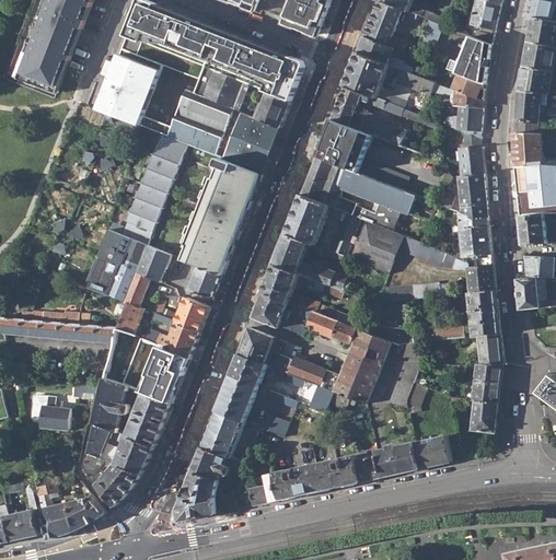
[(90,0),(39,0),(11,77),(54,93),(90,0)]
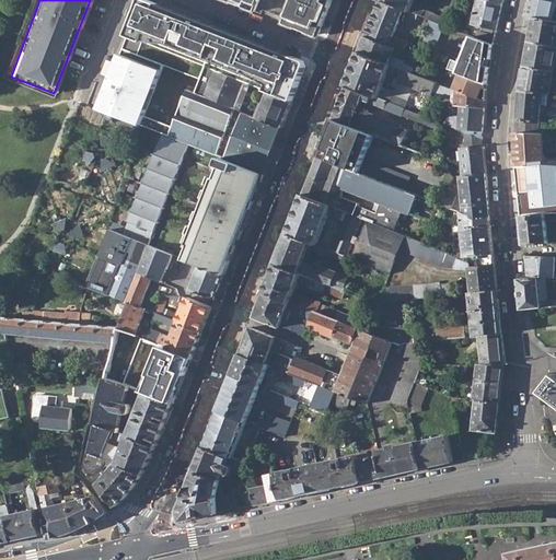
[(166,53),(201,67),(217,28),(142,0),(138,0),(124,36),(148,45),(166,53)]
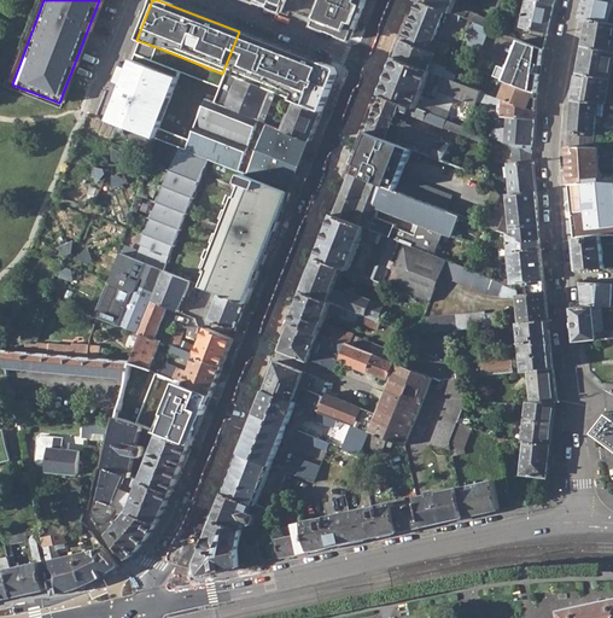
[(243,0),(276,13),(281,0),(243,0)]
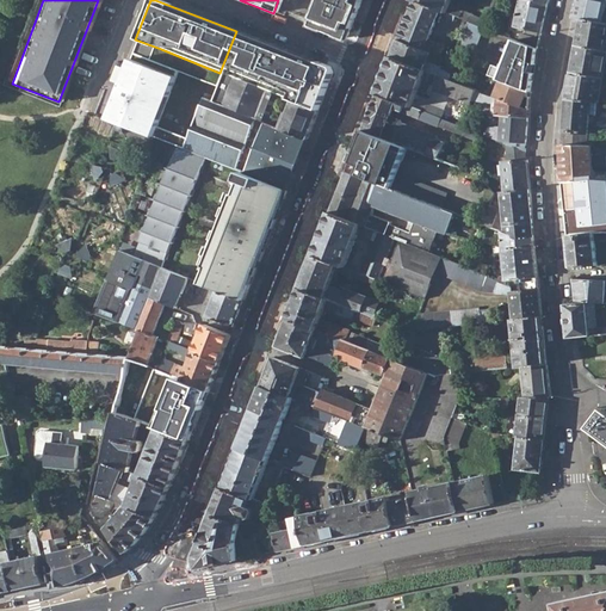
[(358,0),(315,0),(305,25),(339,38),(345,34),(358,0)]
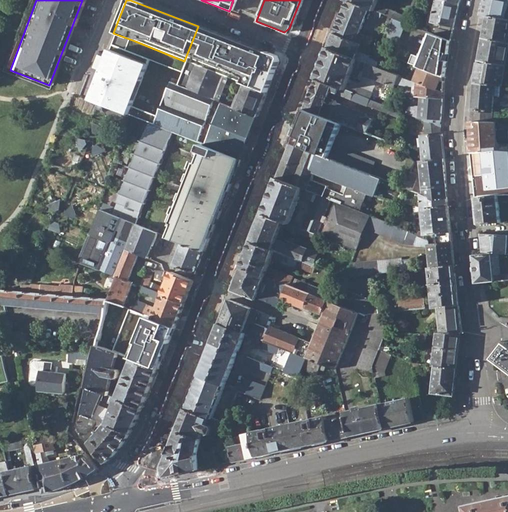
[(356,34),(366,8),(345,0),(343,0),(330,33),(358,44),(366,48),(370,39),(356,34)]
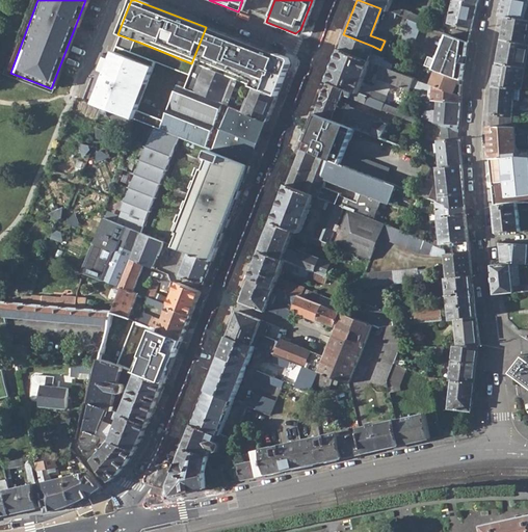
[(394,14),(397,16),(399,10),(388,5),(390,0),(359,0),(380,8),(387,10),(394,14)]
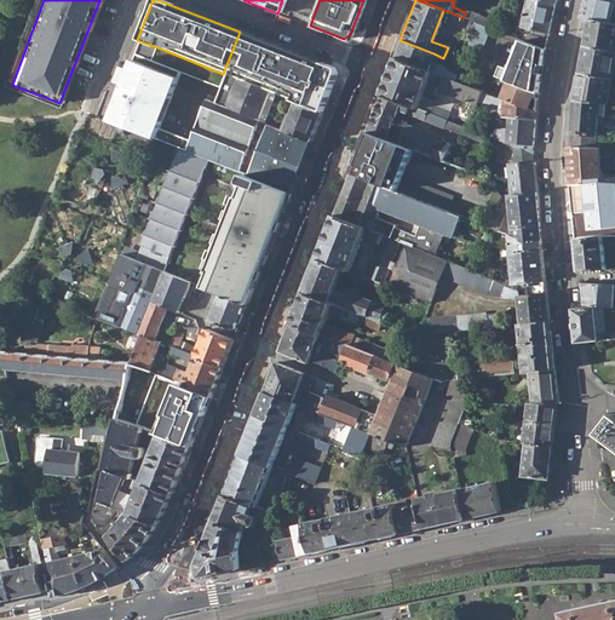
[(490,0),(484,19),(482,26),(488,28),(499,0),(490,0)]
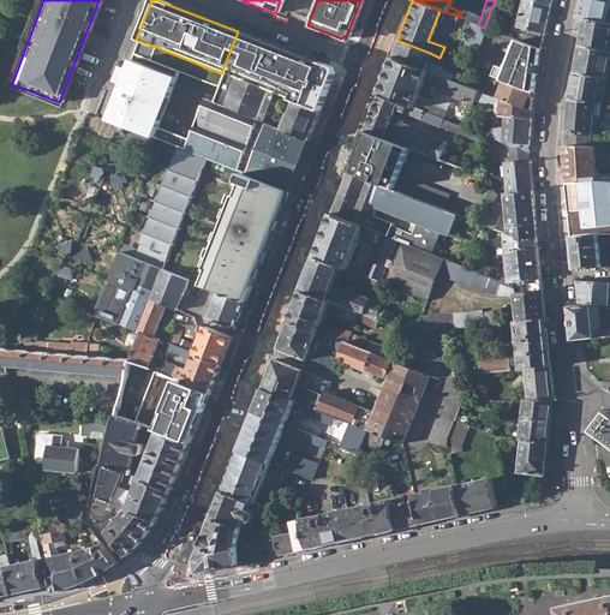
[(516,41),(537,48),(546,1),(537,0),(518,0),(513,25),(520,28),(516,41)]
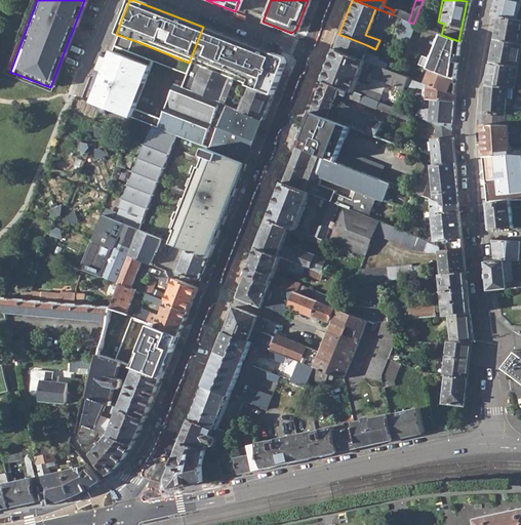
[(495,14),(520,21),(520,16),(520,10),(517,10),(518,4),(520,5),(520,4),(520,1),(515,0),(493,0),(490,13),(495,15),(495,14)]
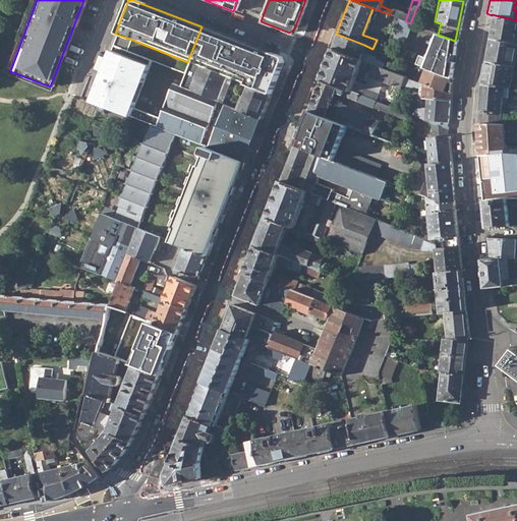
[(397,18),(405,21),(407,16),(391,10),(389,15),(395,17),(397,18)]
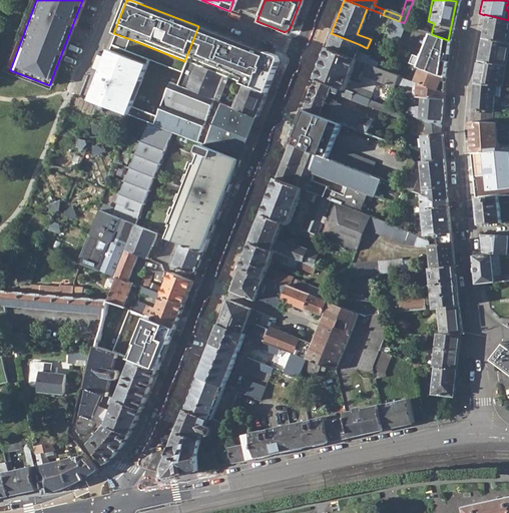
[(480,37),(507,42),(508,32),(508,19),(508,20),(484,14),(484,15),(480,37)]
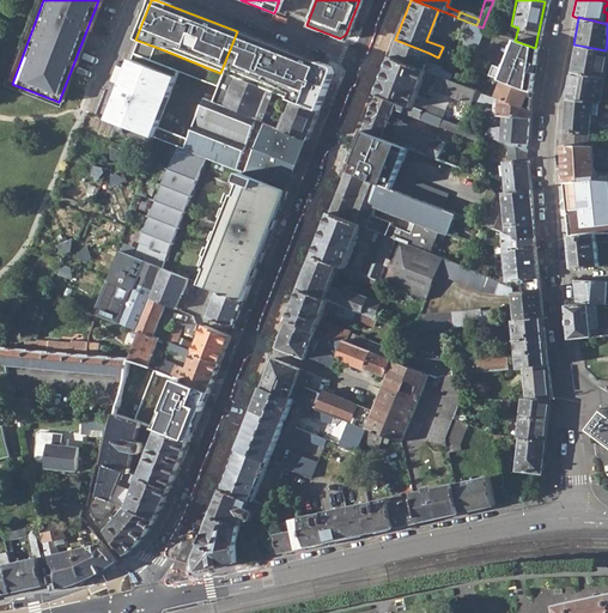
[(450,61),(466,68),(481,30),(466,24),(450,61)]
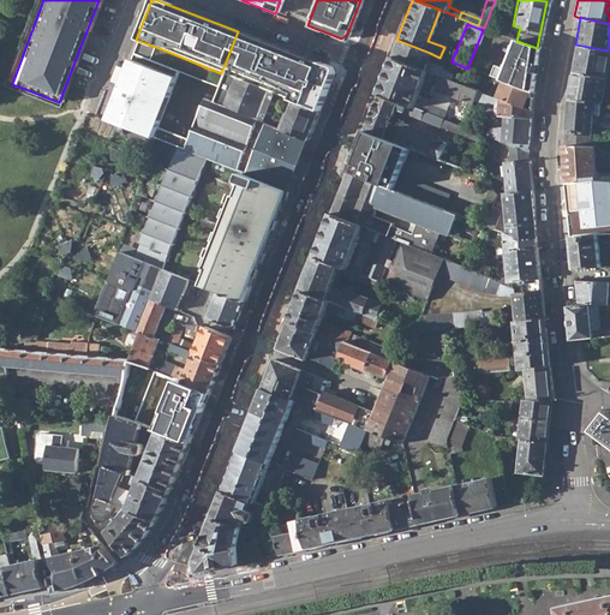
[(238,31),(221,73),(292,101),(317,111),(332,73),(329,67),(238,31)]
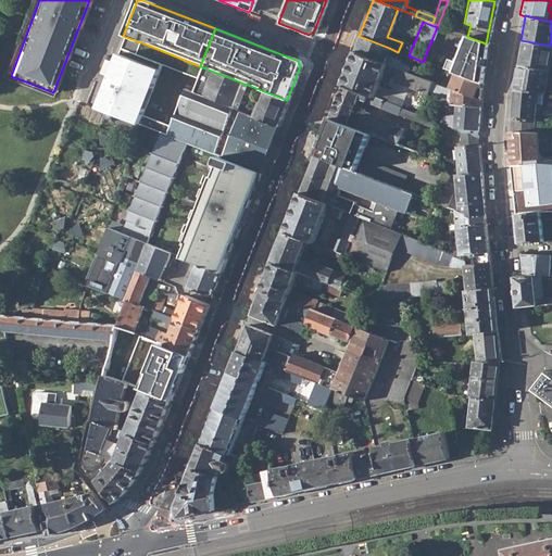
[(451,59),(480,71),(486,43),(467,37),(455,32),(451,59)]
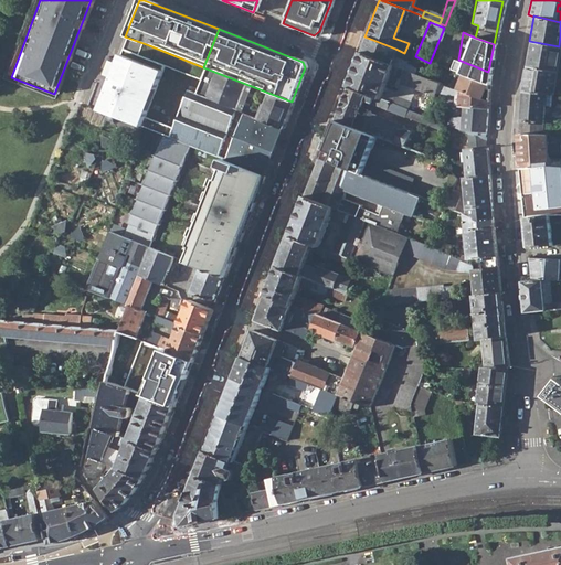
[(115,63),(139,72),(149,45),(125,36),(115,63)]
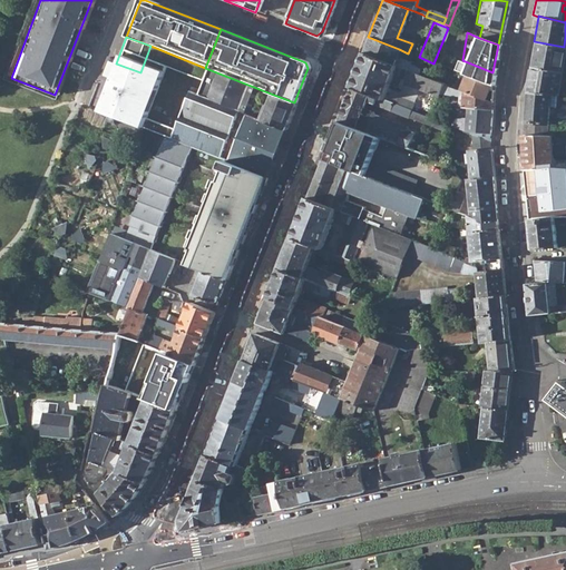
[(399,67),(407,70),(409,64),(405,62),(406,60),(396,56),(399,49),(368,37),(362,52),(394,66),(399,67)]
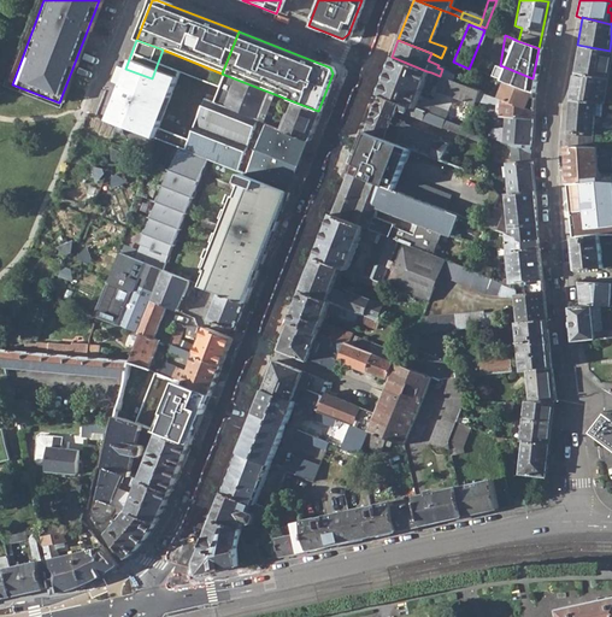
[(571,72),(605,78),(610,51),(577,45),(571,72)]
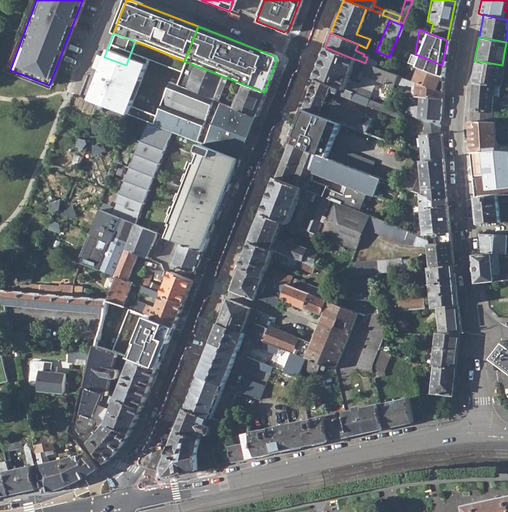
[(152,48),(135,41),(126,65),(142,71),(148,57),(152,48)]
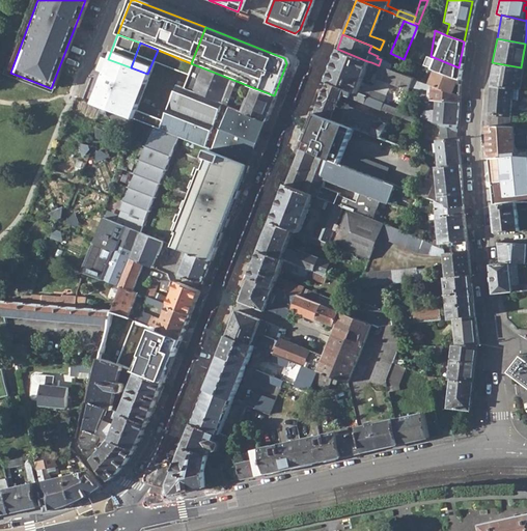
[(325,80),(356,92),(367,61),(337,49),(325,80)]
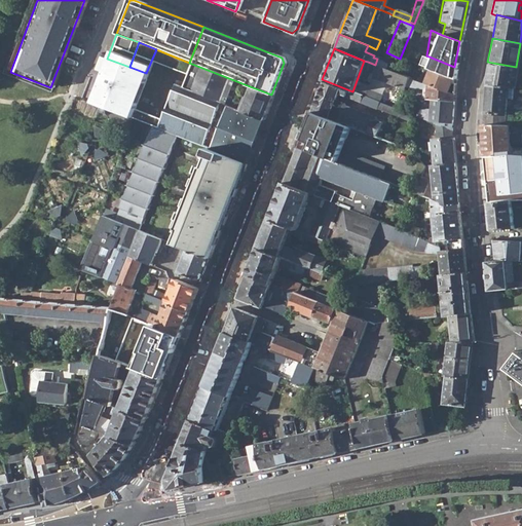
[(156,49),(152,59),(186,72),(189,63),(156,49)]
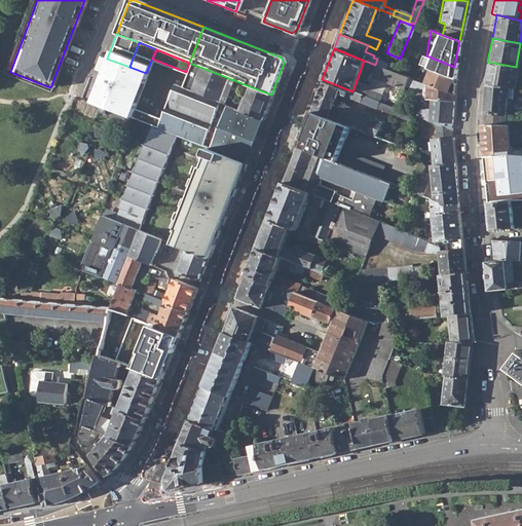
[(89,103),(108,110),(128,118),(133,107),(140,88),(146,73),(129,67),(107,59),(99,81),(89,103)]
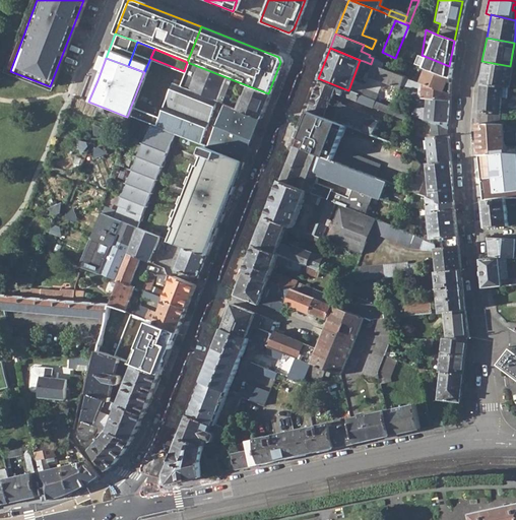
[(371,64),(364,61),(360,72),(367,75),(371,64)]
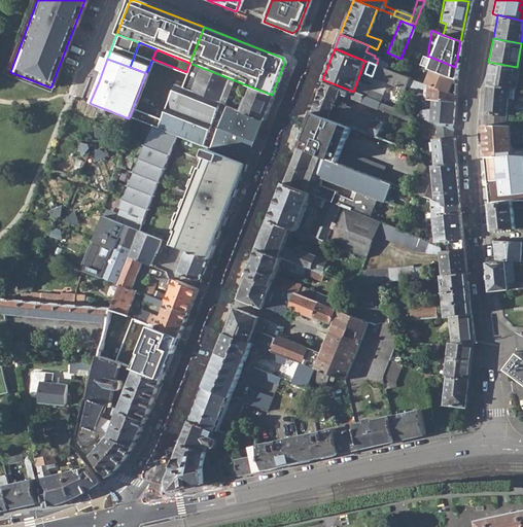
[(506,86),(513,88),(517,67),(488,62),(485,79),(484,84),(506,86)]
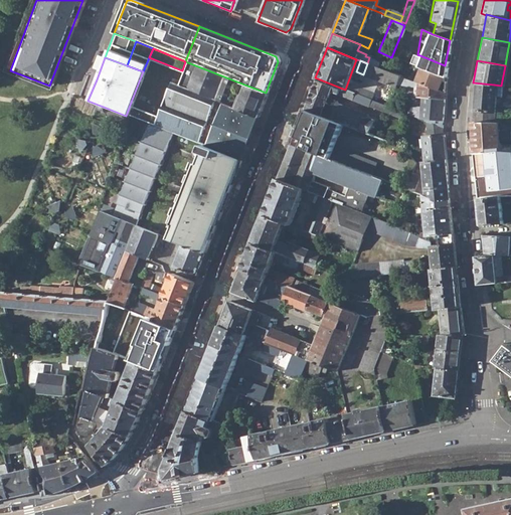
[(182,70),(176,86),(211,100),(219,103),(235,109),(244,84),(185,61),(182,70)]
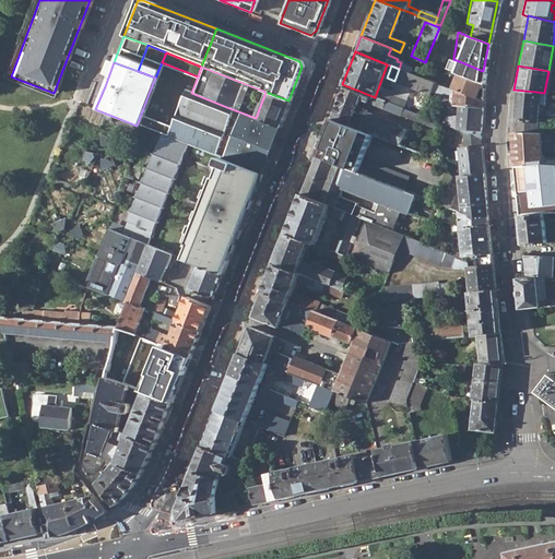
[(434,82),(399,69),(394,81),(428,95),(430,90),(434,82)]
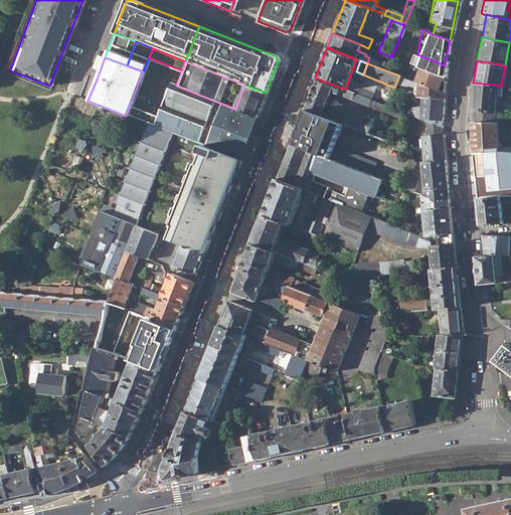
[(421,84),(442,93),(442,81),(440,80),(441,76),(418,67),(413,81),(421,84)]
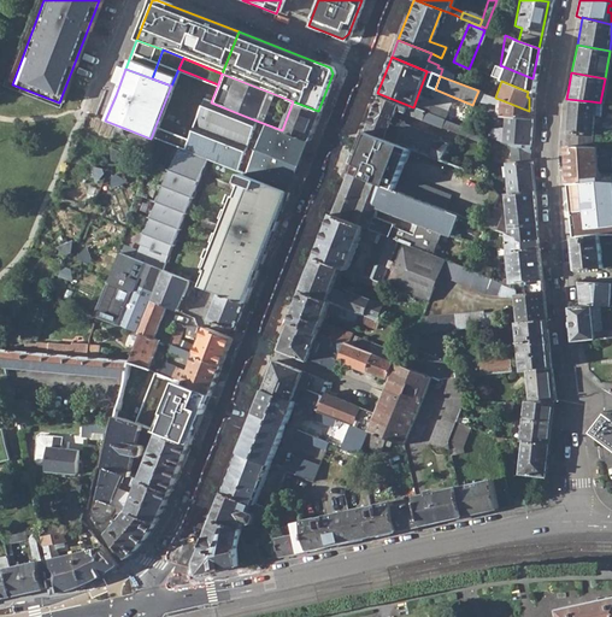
[(478,90),(475,99),(482,101),(499,103),(498,116),(501,116),(528,117),(529,111),(505,101),(495,98),(478,90)]
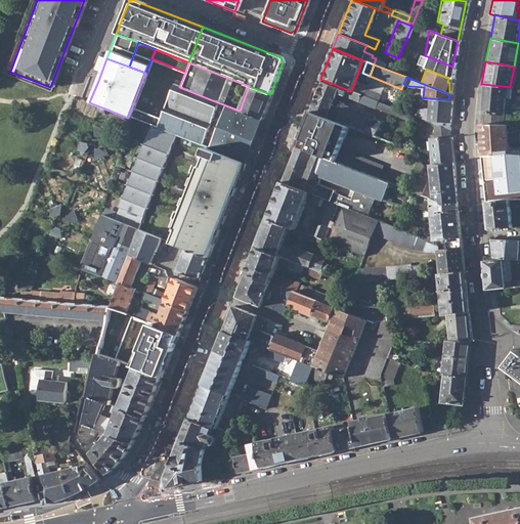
[(308,111),(373,136),(377,123),(370,119),(371,117),(338,104),(342,94),(356,99),(358,94),(351,91),(320,79),(308,111)]
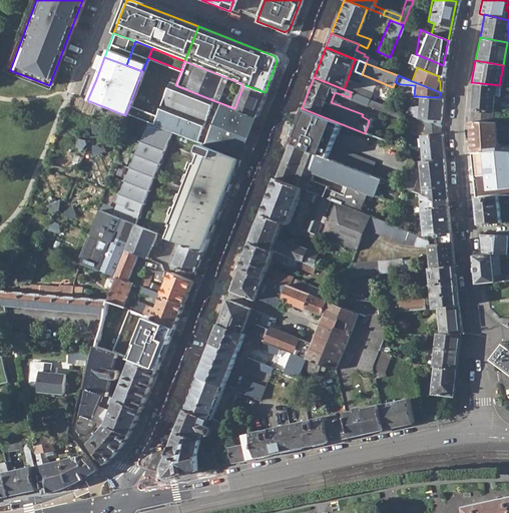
[(168,132),(193,142),(199,127),(207,130),(209,124),(201,121),(210,99),(175,85),(167,82),(154,114),(150,125),(168,132)]
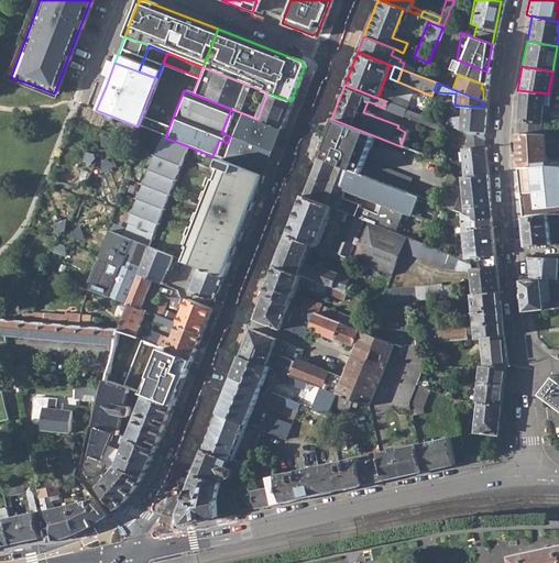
[(514,133),(537,134),(540,92),(517,90),(514,133)]
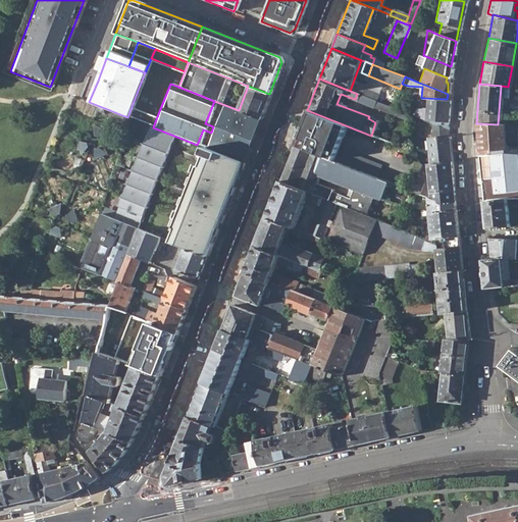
[(269,94),(248,86),(239,110),(259,119),(269,94)]
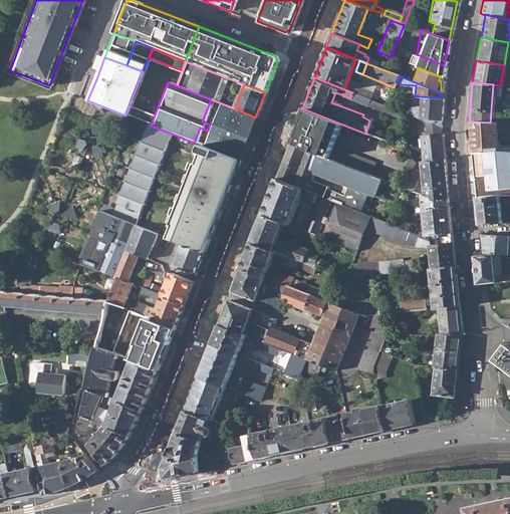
[(354,93),(364,97),(366,91),(355,87),(353,93),(354,93)]
